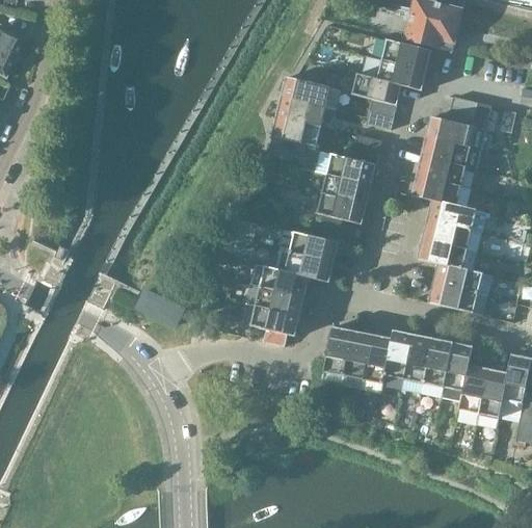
[(462,7),(460,7),(432,0),(413,0),(404,37),(453,49),(460,15),(462,7)]
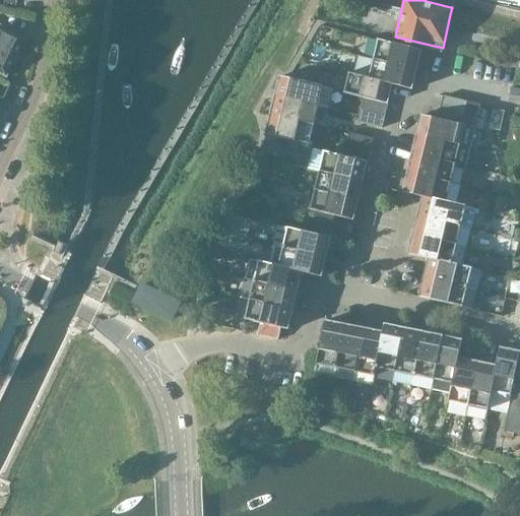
[(0,71),(6,74),(25,36),(0,22),(0,71)]
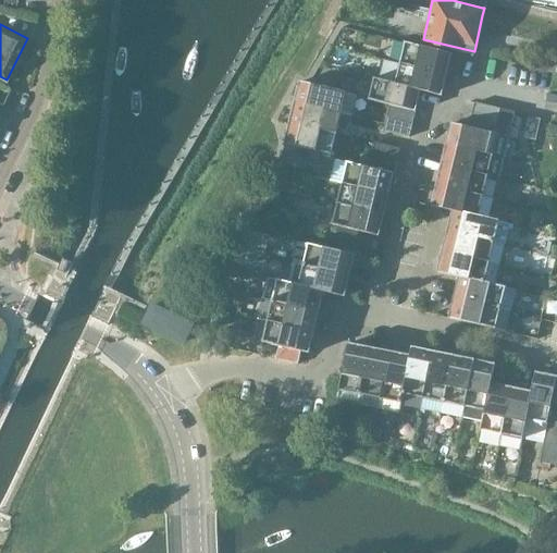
[(404,45),(399,61),(446,73),(452,51),(401,39),(400,44),(404,45)]
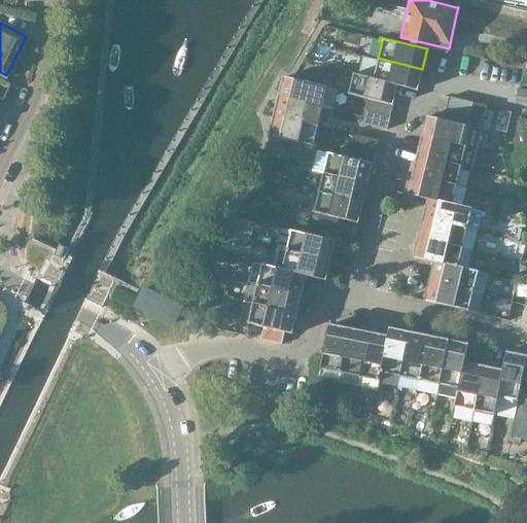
[(363,54),(358,73),(370,75),(374,76),(374,77),(398,83),(397,83),(418,89),(421,74),(422,69),(378,58),(363,54)]
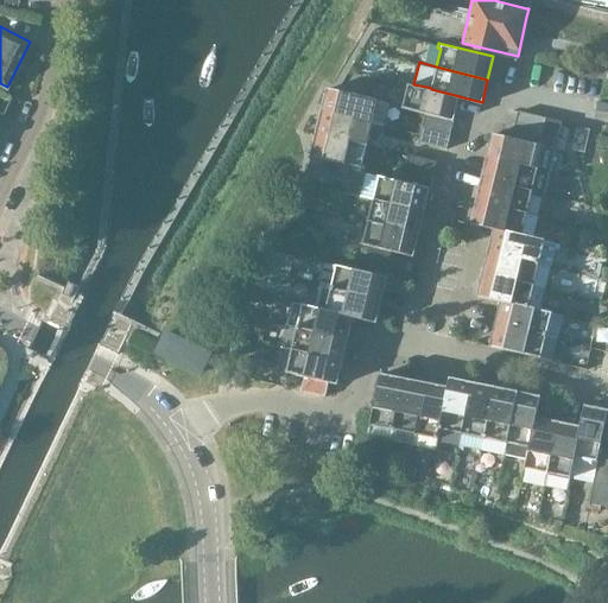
[(398,106),(425,112),(454,119),(458,96),(460,96),(431,89),(431,88),(426,87),(409,83),(404,101),(399,100),(398,106)]
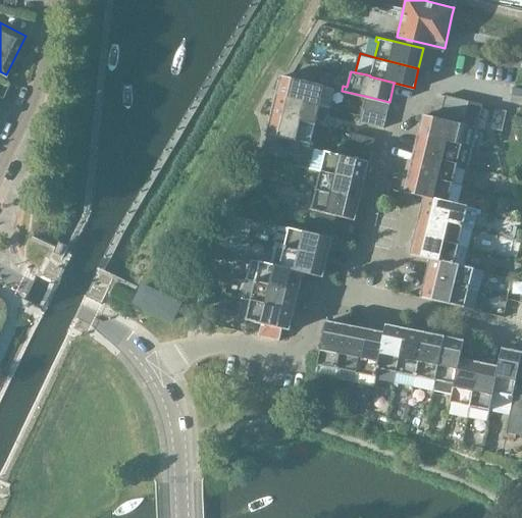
[(280,73),(275,94),(323,105),(329,106),(333,87),(280,73)]
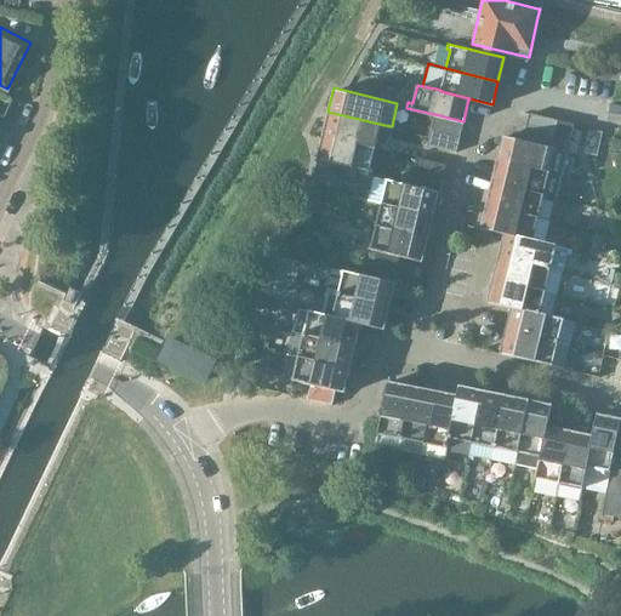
[(529,112),(525,126),(554,132),(558,118),(523,109),(523,110),(529,112)]
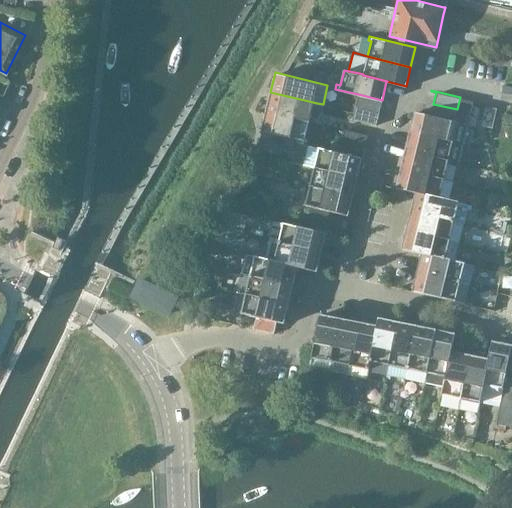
[(317,103),(270,92),(266,111),(309,121),(312,106),(316,107),(317,103)]
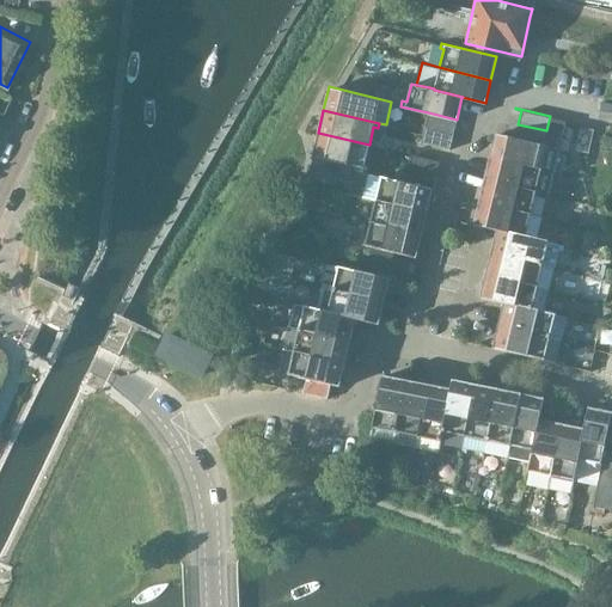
[(457,120),(428,112),(424,127),(453,133),(457,120)]
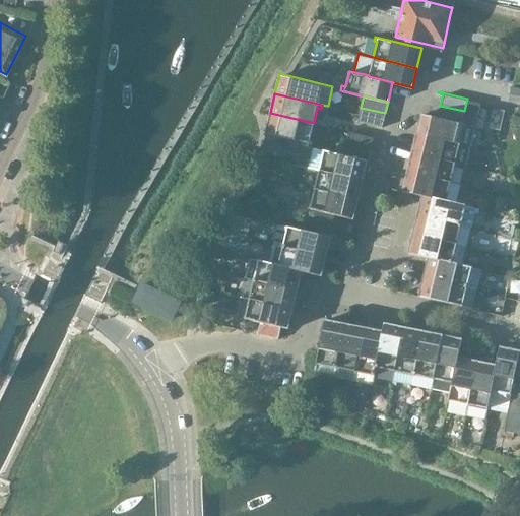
[(467,99),(464,111),(461,122),(461,123),(437,117),(420,113),(416,132),(470,145),(480,102),(467,99)]
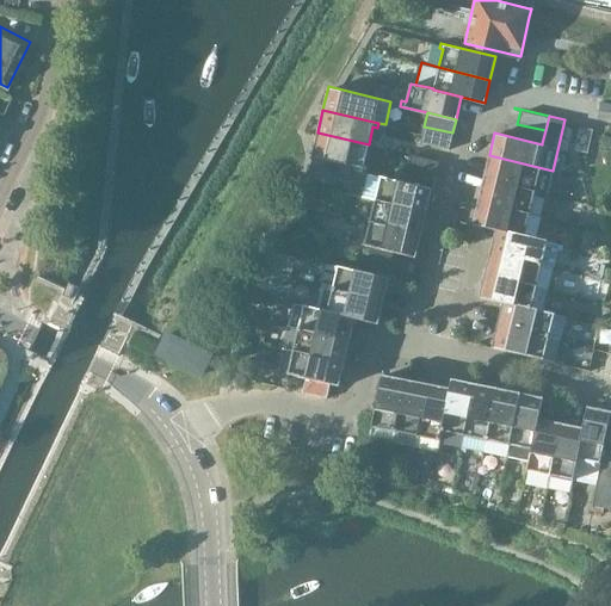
[(513,136),(542,143),(545,130),(517,124),(513,136)]
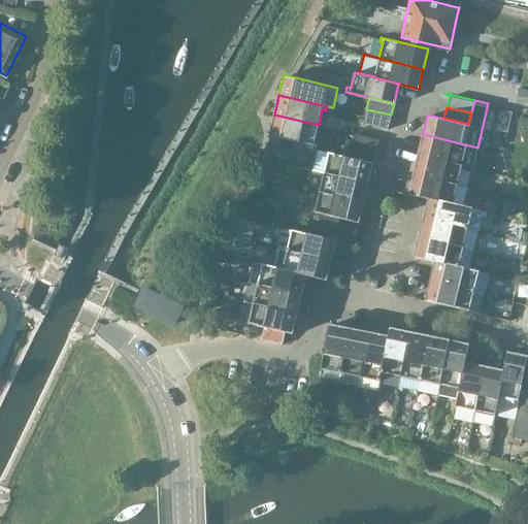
[(391,115),(366,109),(363,122),(388,127),(391,115)]
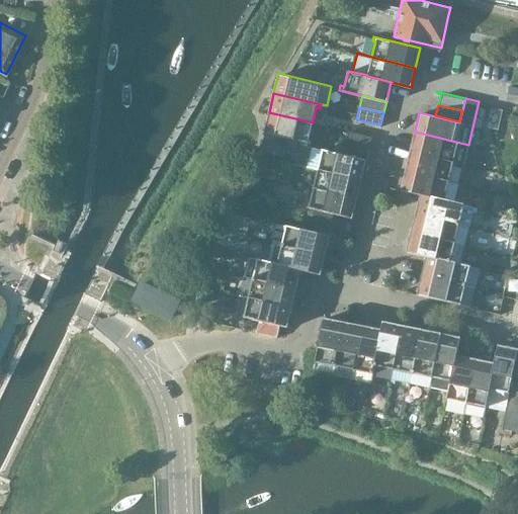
[(313,122),(269,112),(264,132),(312,143),(313,139),(309,138),(313,122)]
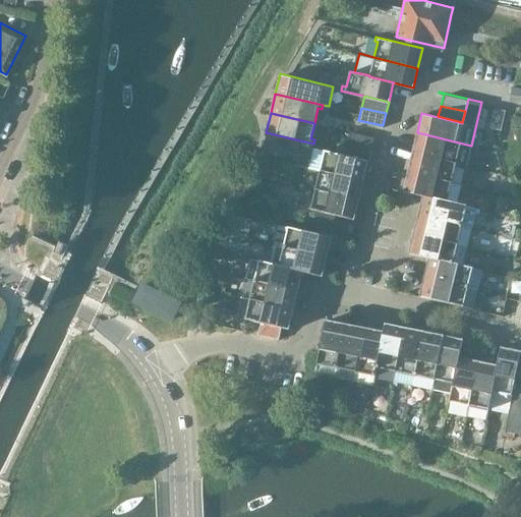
[(374,136),(350,130),(347,142),(371,149),(374,136)]
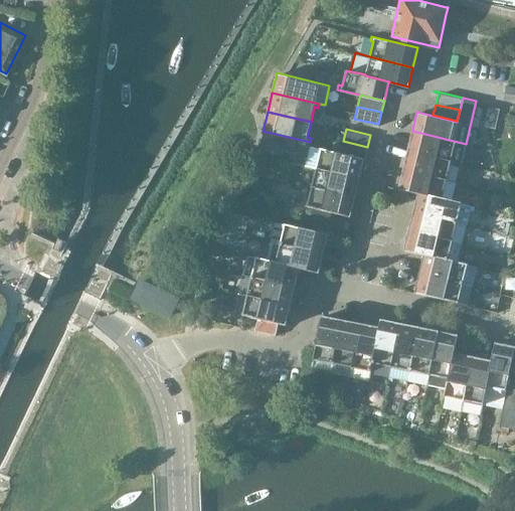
[(466,144),(412,131),(407,150),(451,160),(461,162),(466,144)]
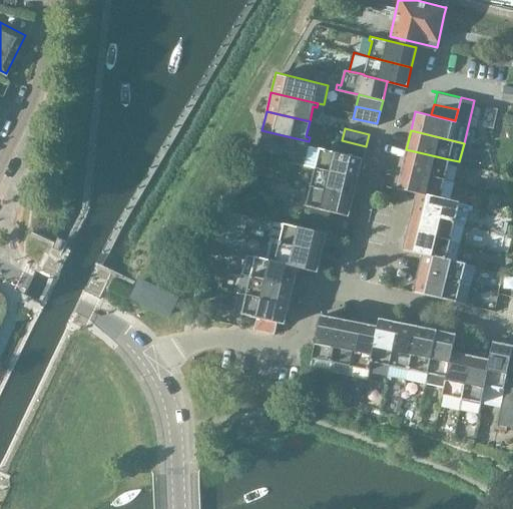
[(366,146),(342,140),(340,152),(363,157),(366,146)]
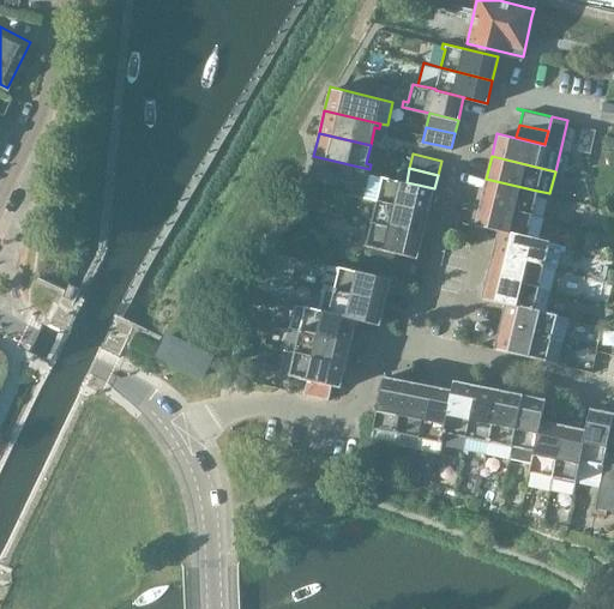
[(363,197),(373,198),(428,211),(434,188),(407,182),(369,173),(363,197)]
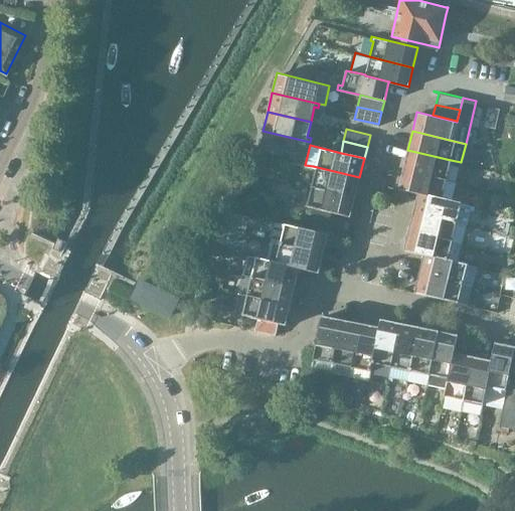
[(451,160),(407,150),(403,169),(447,179),(447,178),(450,179),(451,176),(448,175),(451,160)]
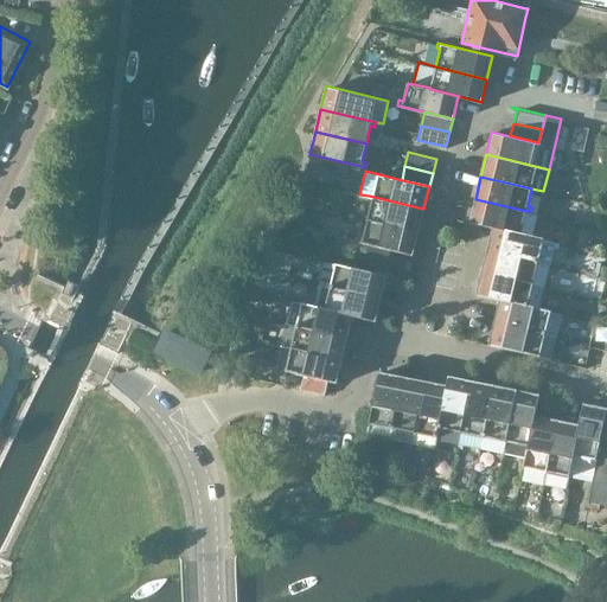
[(419,231),(423,209),(369,196),(368,200),(371,202),(368,219),(419,231)]
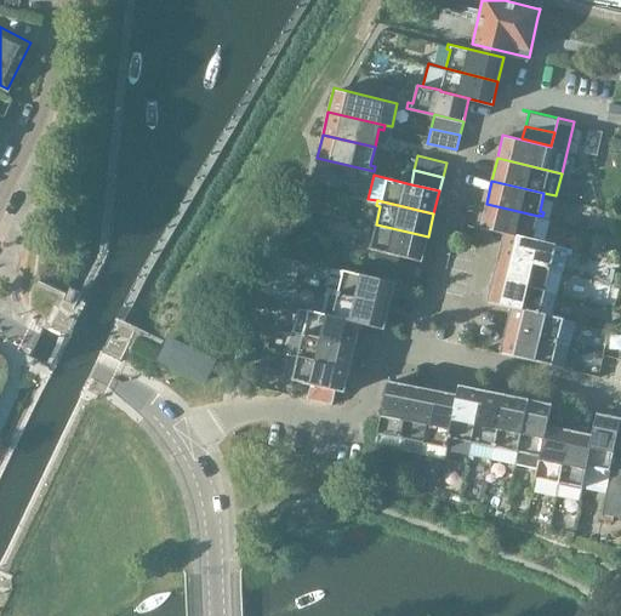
[(539,216),(486,204),(480,227),(500,232),(503,233),(505,232),(543,241),(545,240),(548,223),(553,224),(554,218),(542,216),(539,215),(539,216)]
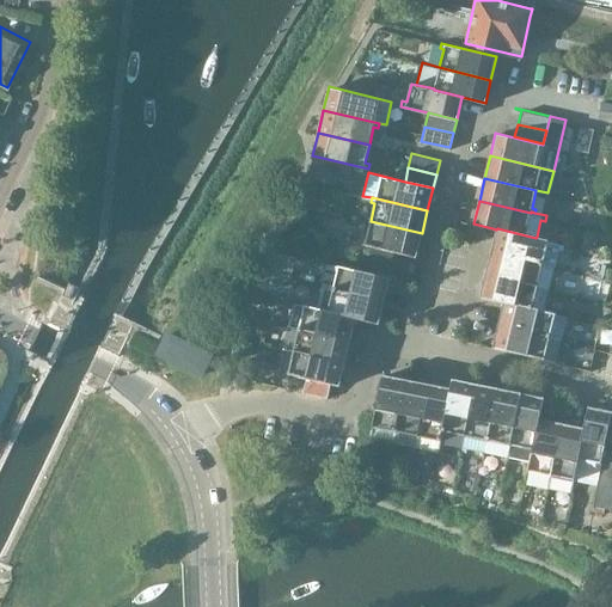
[(422,233),(371,221),(366,239),(362,238),(361,243),(372,246),(371,251),(374,256),(389,259),(393,257),(395,251),(416,256),(422,233)]
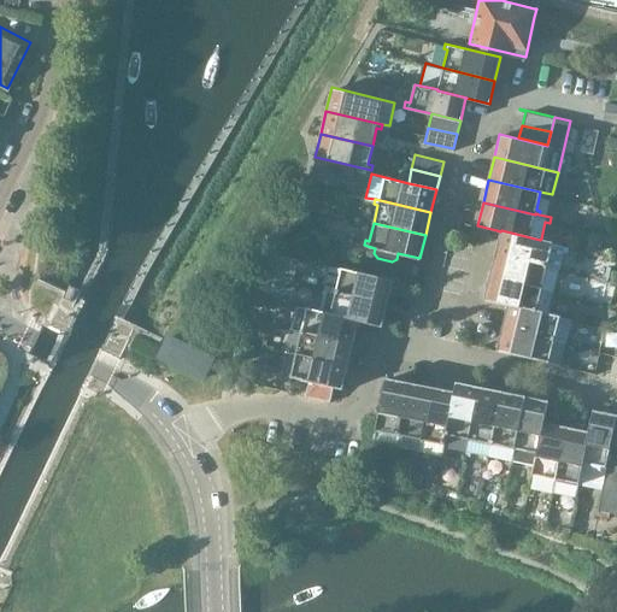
[(500,231),(497,230),(495,237),(499,239),(495,253),(558,268),(563,249),(566,251),(569,246),(541,239),(540,240),(501,230),(500,231)]
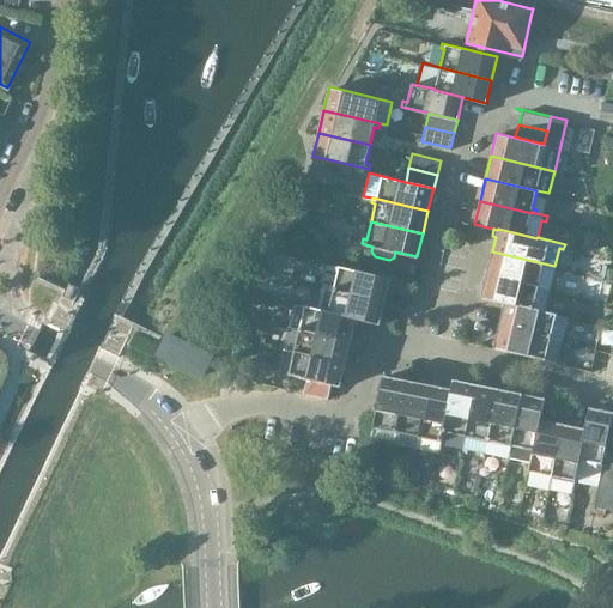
[(554,266),(492,251),(489,266),(485,265),(484,273),(553,290),(556,280),(552,279),(554,266)]
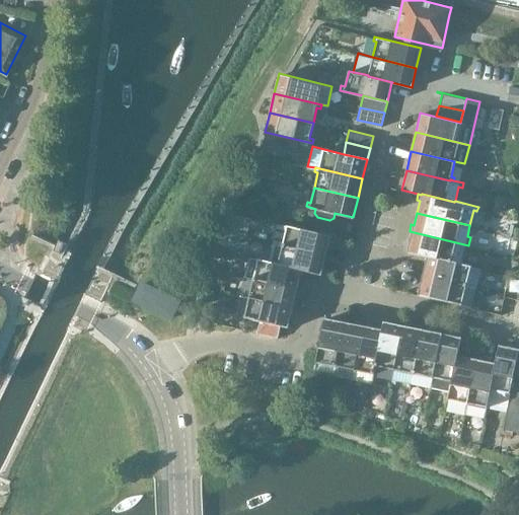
[(273,242),(273,244),(325,256),(325,254),(328,242),(331,243),(334,236),(330,235),(278,222),(274,222),(273,226),(277,227),(273,242)]
